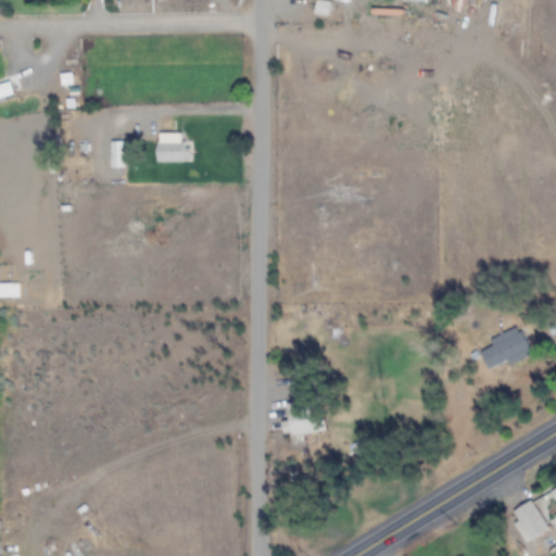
[(0,98),(14,95),(11,84),(0,86),(0,98)]
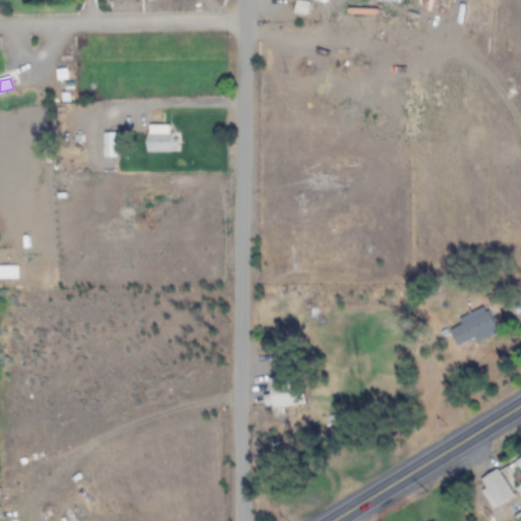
[(174,152),(174,124),(149,124),(149,152),(174,152)]
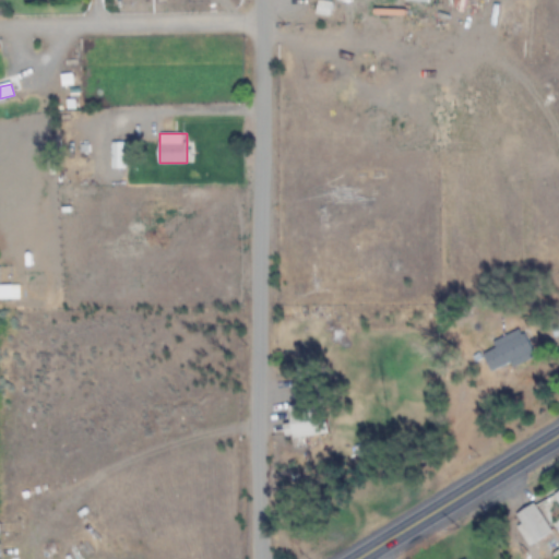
[(492,340),(496,347),(483,353),(490,371),(534,354),(523,328),(492,340)]
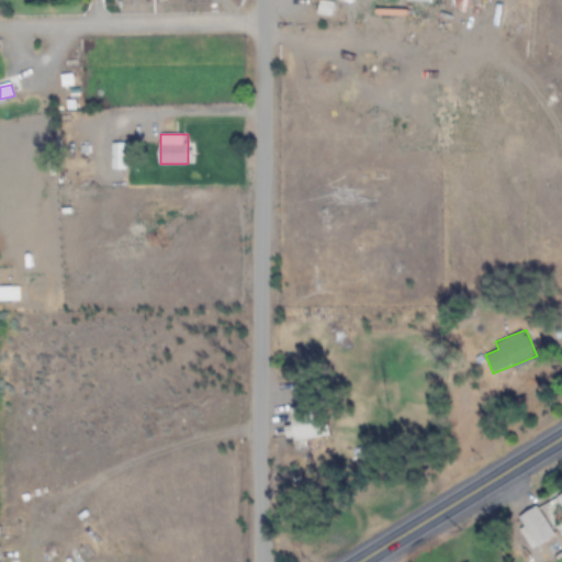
[(328,437),(326,405),(290,407),(292,430),(287,430),(287,439),(328,437)]
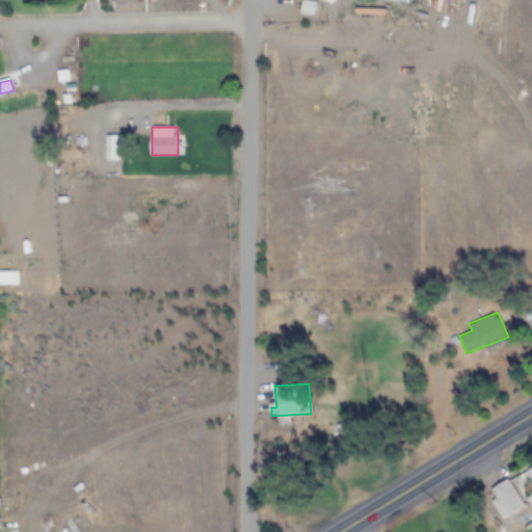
[(528,505),(509,477),(491,488),(501,502),(497,504),(506,520),(528,505)]
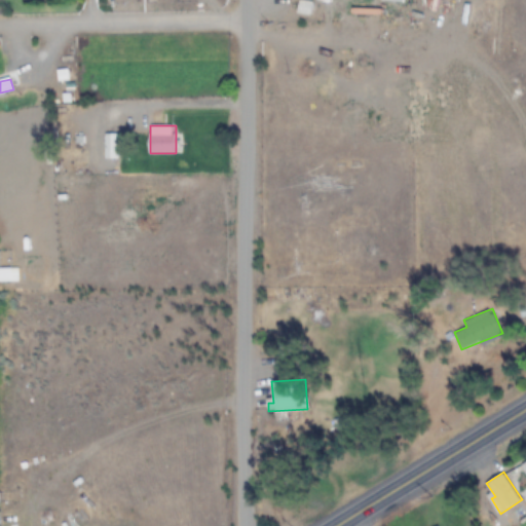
All buildings are outlined.
